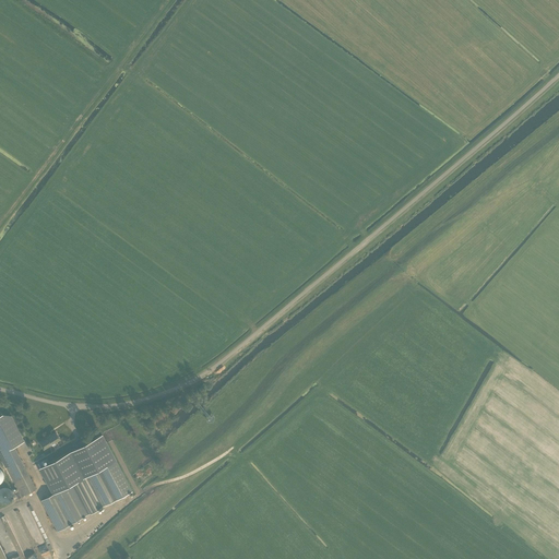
[(6,418),(3,414),(0,415),(0,453),(22,497),(37,488),(14,447),(25,441),(12,416),(6,418)]
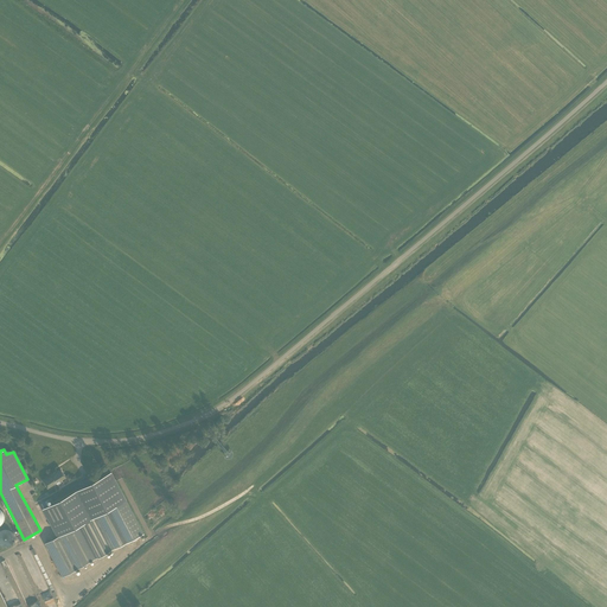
[(50,477),(44,481),(49,489),(65,477),(62,470),(56,473),(56,472),(50,477)]
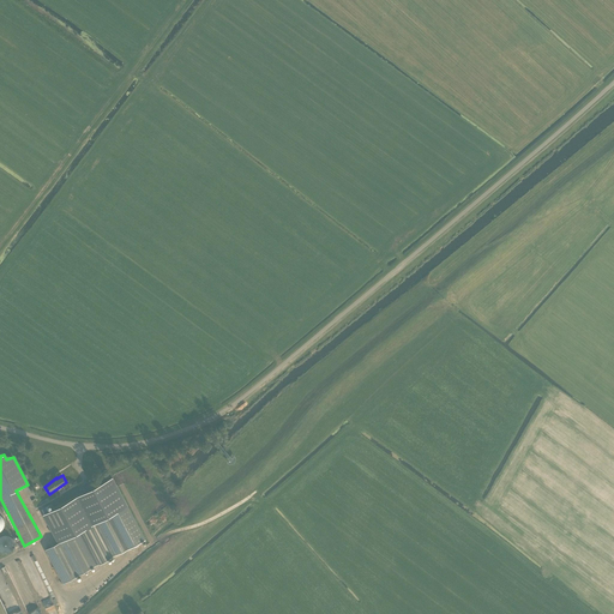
[(115,486),(112,479),(49,511),(47,507),(43,509),(60,542),(48,548),(65,582),(144,540),(115,486)]
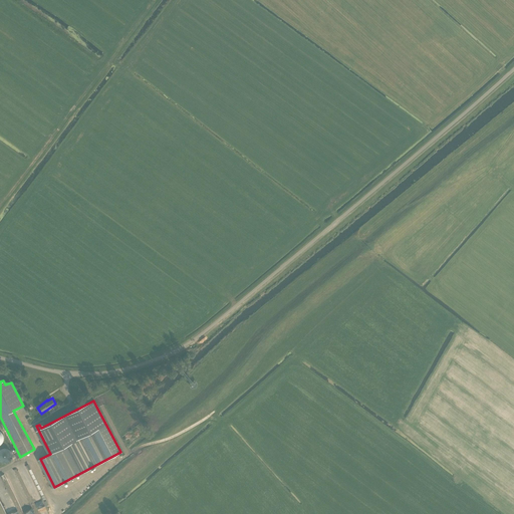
[(127,444),(143,433),(137,426),(131,431),(120,440),(123,444),(123,445),(124,445),(126,443),(127,444)]
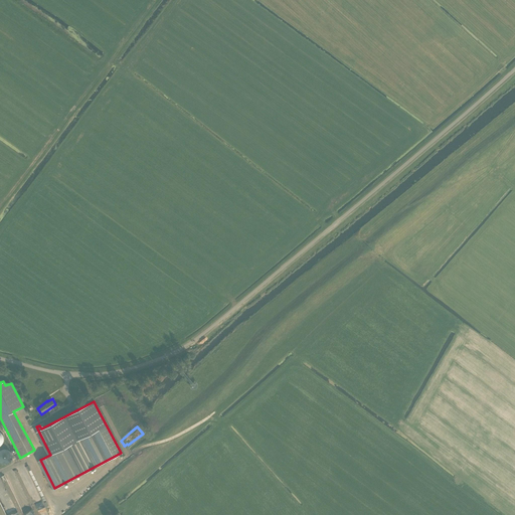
[(8,449),(5,449),(3,449),(1,450),(0,450),(0,461),(0,462),(2,463),(5,464),(7,463),(9,462),(11,461),(12,459),(13,457),(12,454),(11,452),(10,450),(8,449)]
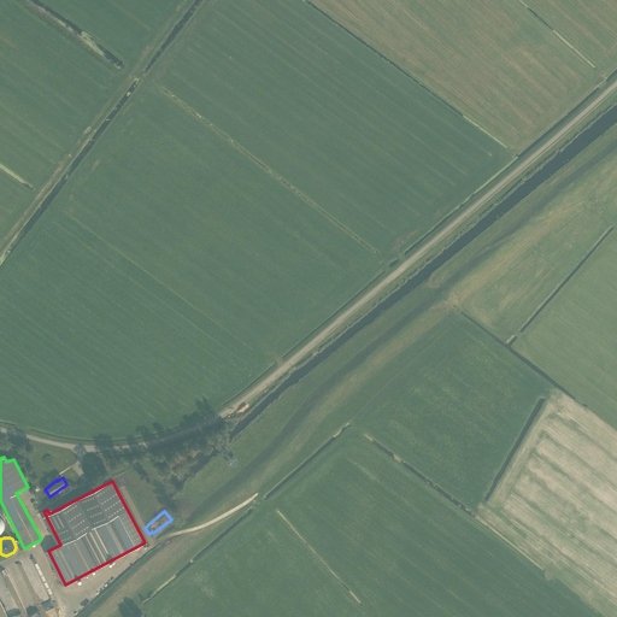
[(13,576),(12,576),(18,593),(28,589),(24,579),(16,581),(13,576)]
